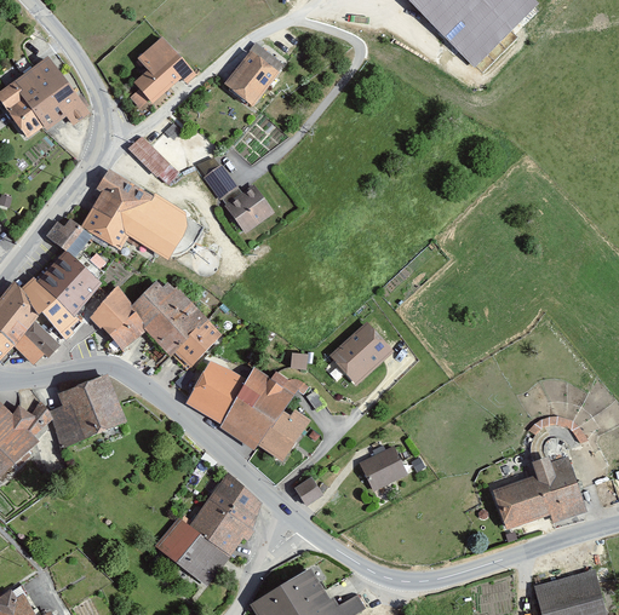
[(406,0),(474,65),(537,3),(534,0),(406,0)]
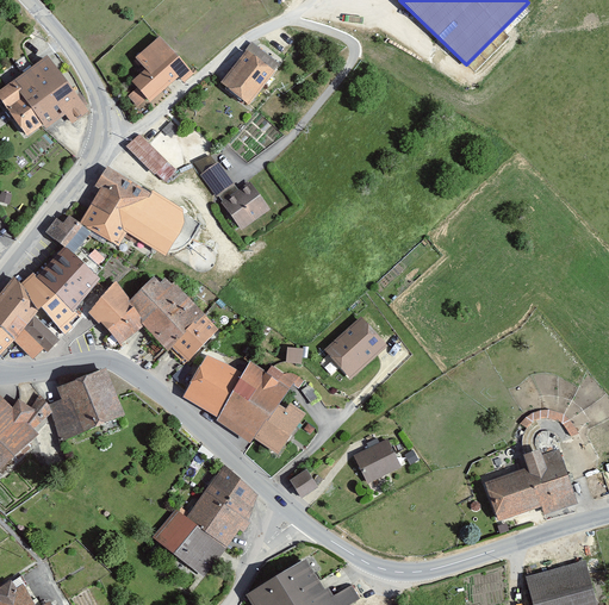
[(192,72),(159,35),(135,56),(144,69),(131,81),(135,87),(126,93),(137,104),(144,97),(149,101),(178,76),(184,81),(192,72)]
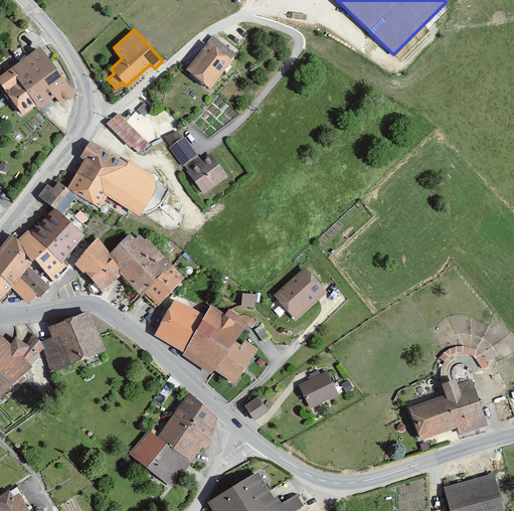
[(205,41),(207,42),(184,70),(209,89),(231,60),(229,59),(234,52),(211,33),(205,41)]
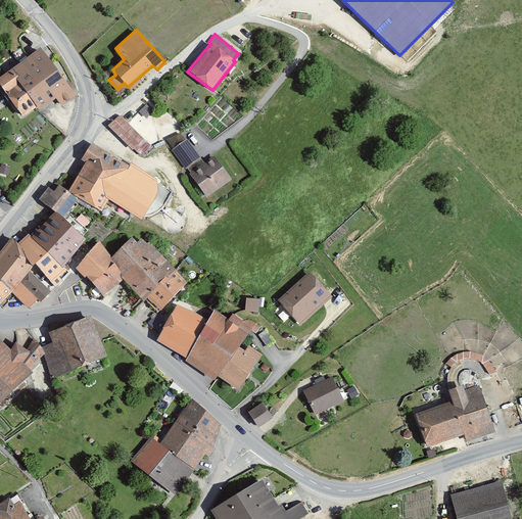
[(76,93),(40,47),(0,76),(0,86),(22,116),(36,107),(39,110),(55,98),(60,105),(76,93)]
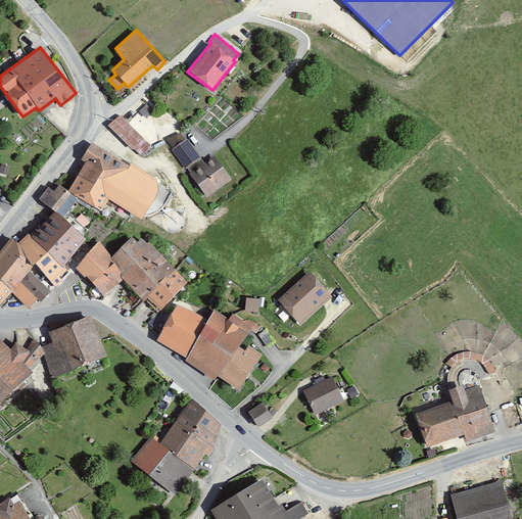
[(151,145),(119,112),(107,125),(131,148),(134,146),(142,153),(151,145)]
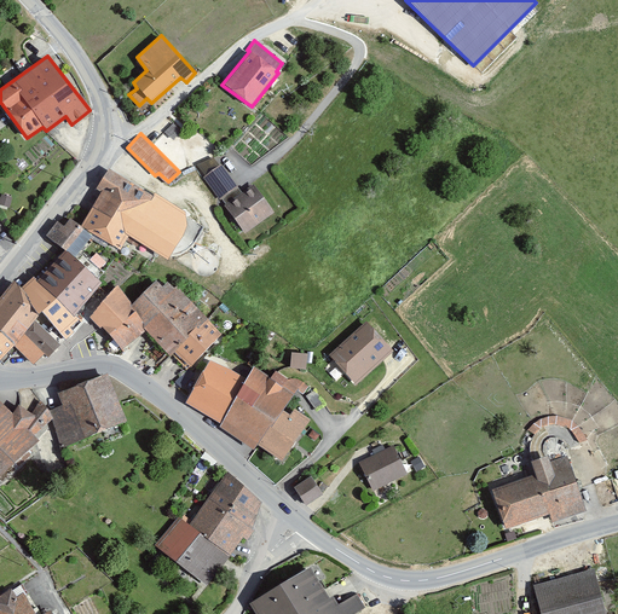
[(273,210),(253,181),(241,190),(220,162),(219,163),(213,155),(196,162),(203,173),(202,174),(219,197),(220,196),(224,202),(244,231),(273,210)]
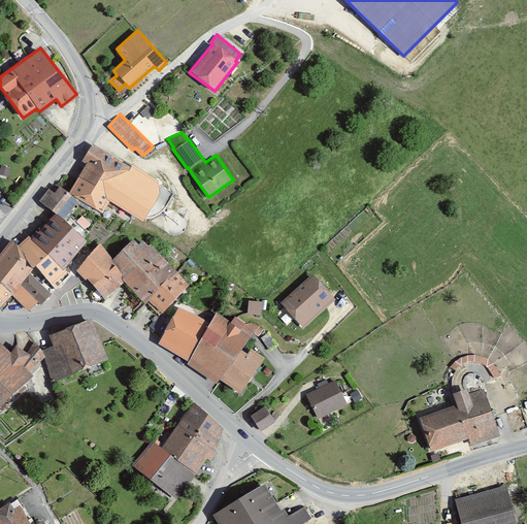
[(130,166),(93,143),(83,159),(87,161),(68,192),(73,197),(102,214),(109,202),(130,216),(131,214),(139,219),(146,221),(155,219),(162,215),(168,206),(154,198),(158,190),(156,178),(131,165),(130,166)]
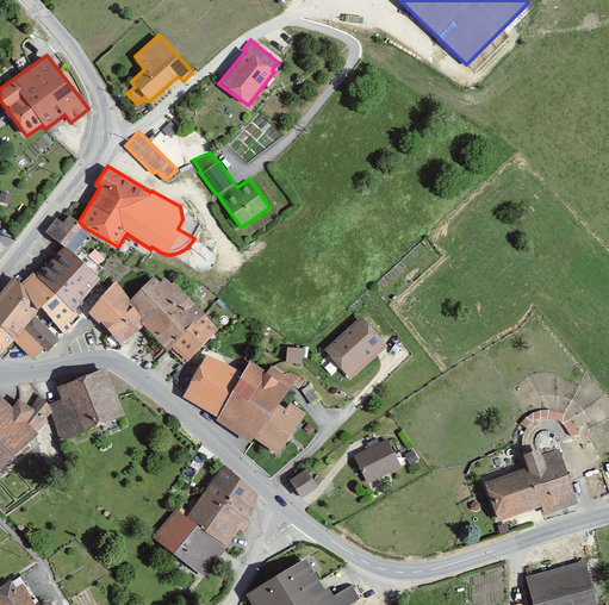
[(85,228),(79,222),(69,213),(63,220),(56,214),(44,230),(63,247),(72,254),(89,231),(85,228)]
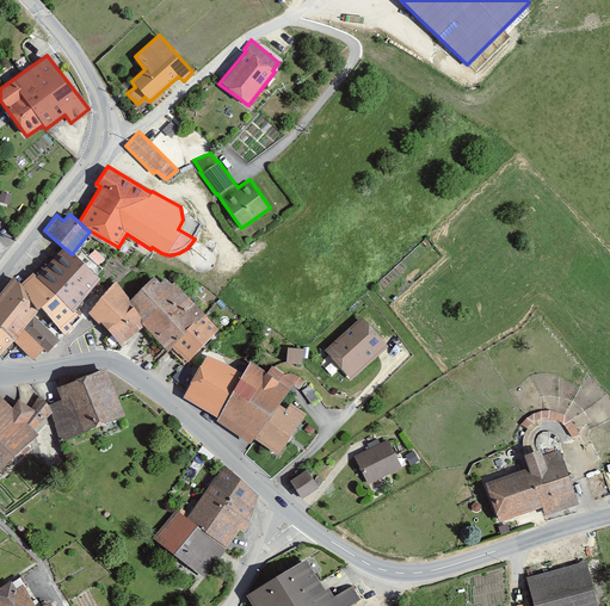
[(72,254),(63,247),(37,276),(34,272),(22,283),(13,276),(0,292),(0,356),(14,341),(31,359),(43,351),(47,353),(60,340),(56,338),(62,333),(63,335),(73,327),(68,323),(78,315),(74,311),(100,280),(72,254)]
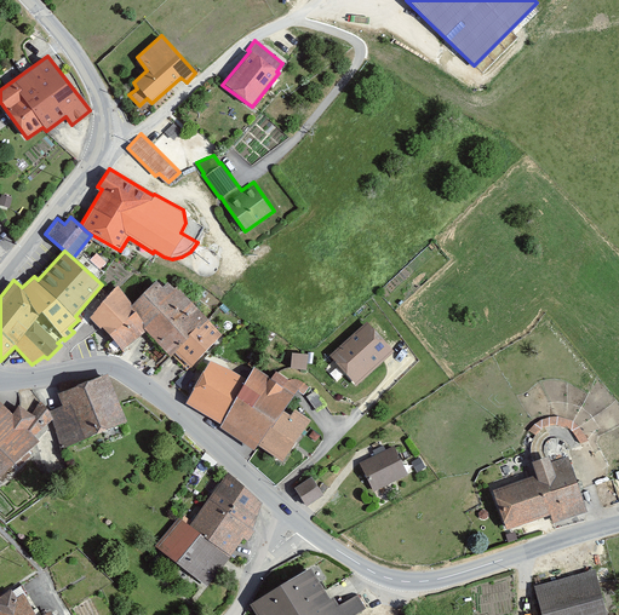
[(222,334),(176,286),(175,287),(167,281),(162,287),(155,280),(132,305),(116,285),(89,316),(121,350),(145,331),(171,358),(176,354),(190,367),(222,334)]
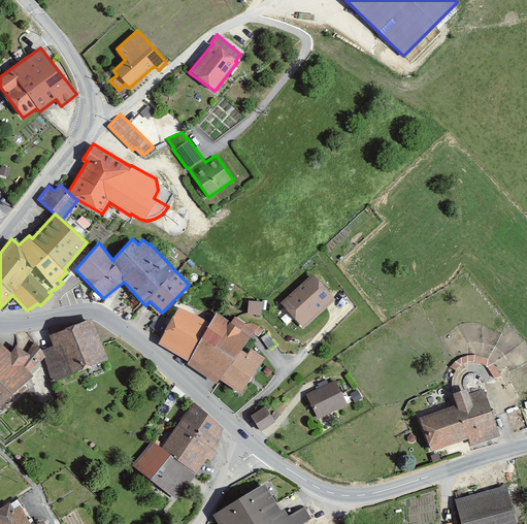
[(334,298),(311,273),(280,302),(303,327),(334,298)]
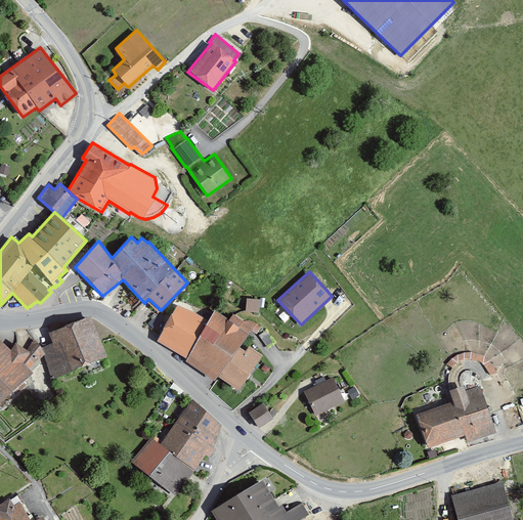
[(260,299),(246,298),(245,310),(258,312),(260,299)]
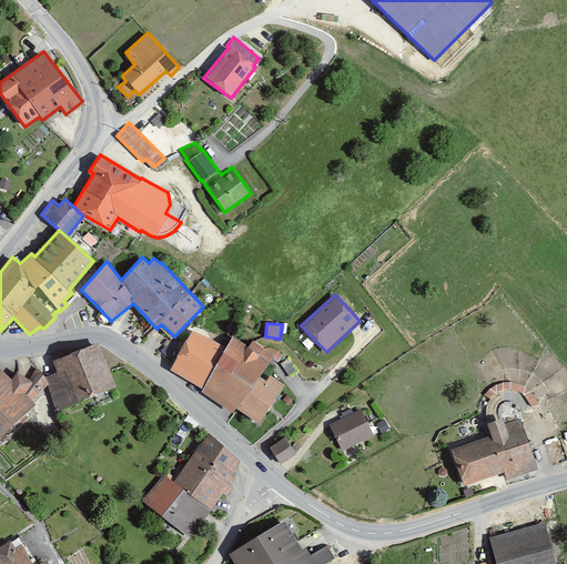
[(205,338),(191,332),(170,370),(202,389),(201,392),(232,413),(235,409),(259,424),(284,385),(270,375),(265,382),(260,379),(272,358),(277,361),(283,351),(273,344),(270,344),(267,344),(265,345),(263,348),(252,340),(249,346),(232,335),(226,348),(205,338)]
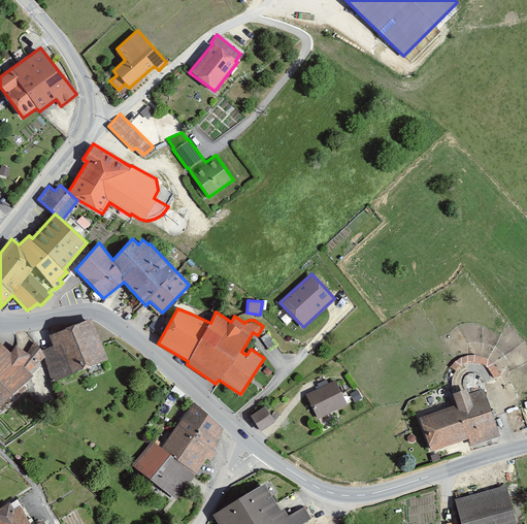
[(104,355),(90,318),(51,333),(53,344),(43,348),(44,352),(52,375),(104,355)]
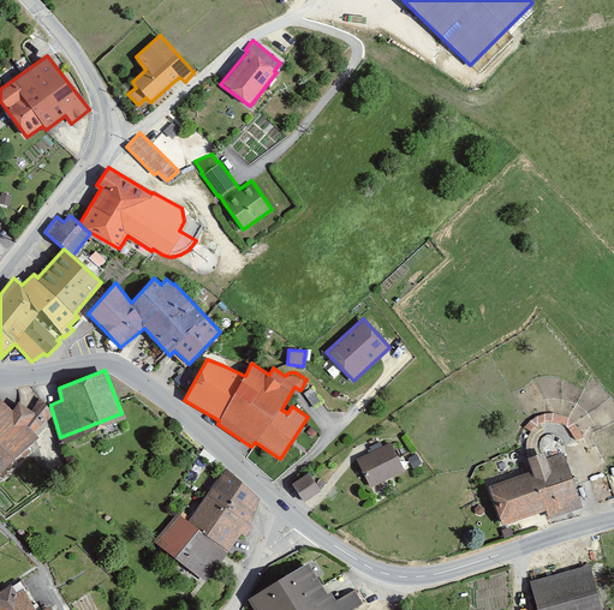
[(322,398),(311,384),(303,390),(313,404),(322,398)]
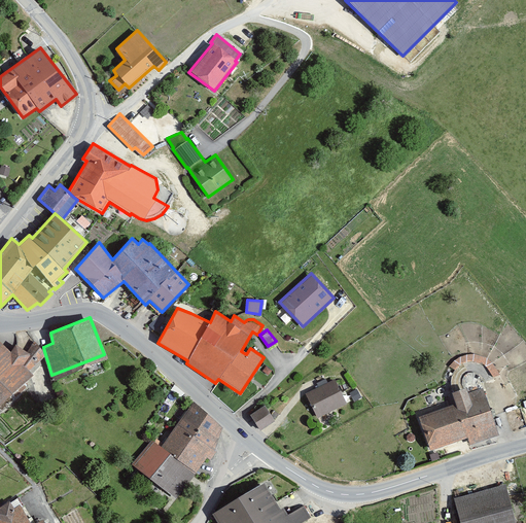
[(0,398),(33,369),(29,364),(44,351),(43,347),(34,335),(26,346),(15,339),(10,346),(0,336),(0,398)]
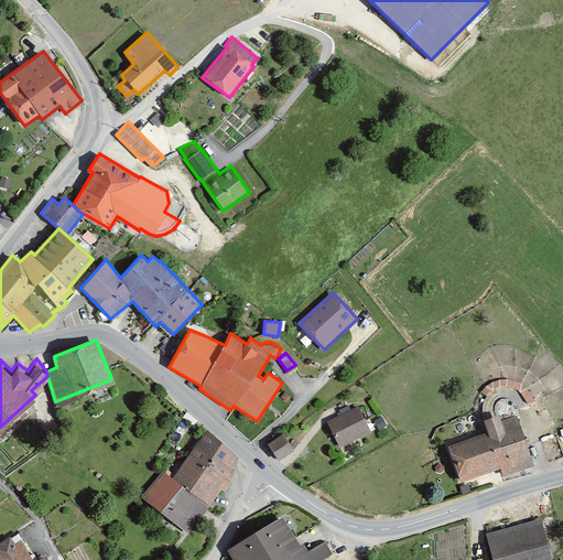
[(290,394),(284,389),(280,395),(287,399),(290,394)]
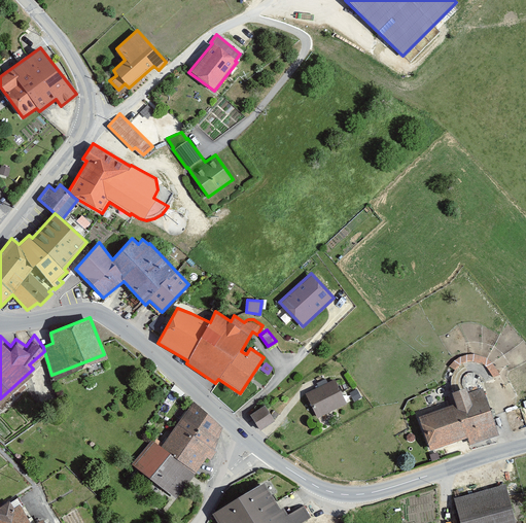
[(347,398),(334,374),(305,388),(317,413),(347,398)]
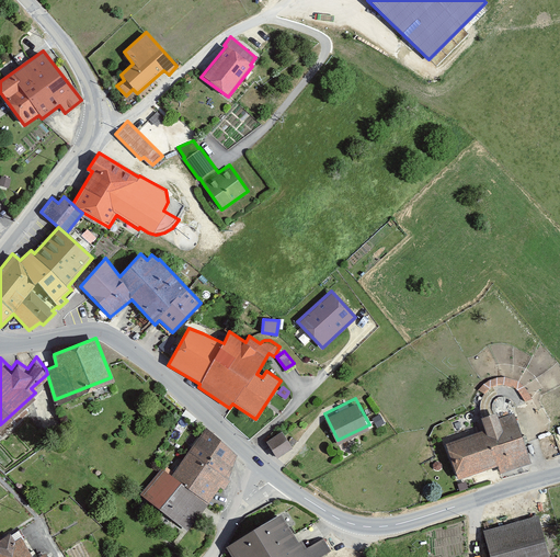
[(500,468),(532,457),(513,408),(499,412),(496,407),(481,411),(486,424),(445,439),(458,474),(498,459),(500,468)]
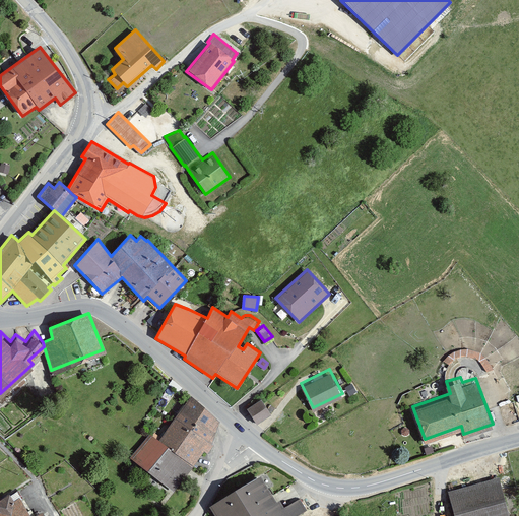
[(211,439),(219,415),(190,391),(159,435),(149,429),(129,452),(173,488),(203,446),(207,449),(212,440),(211,439)]
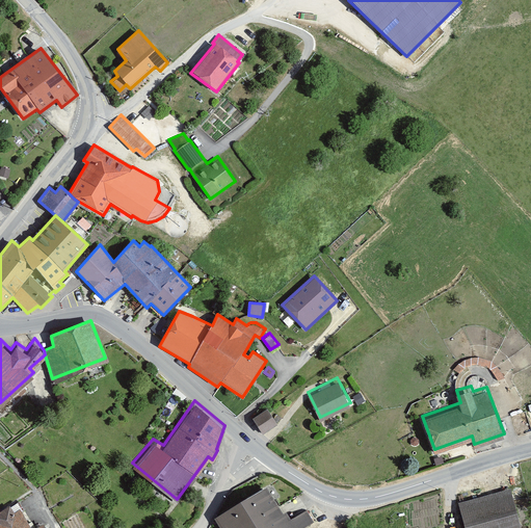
[(276,419),(266,403),(251,413),(262,428),(276,419)]
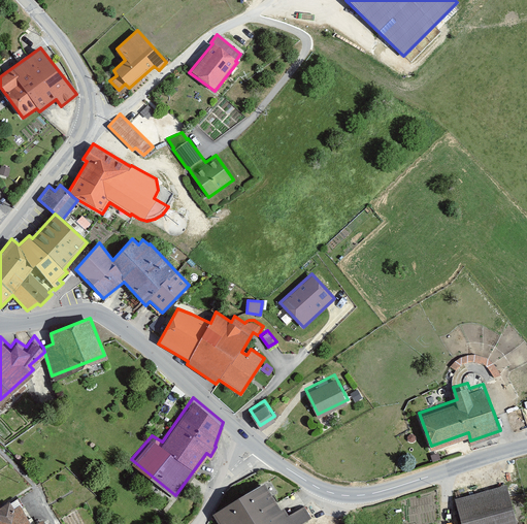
[(296,523),(295,522),(311,514),(304,501),(288,510),(284,502),(281,503),(264,478),(212,509),(222,523),(296,523)]
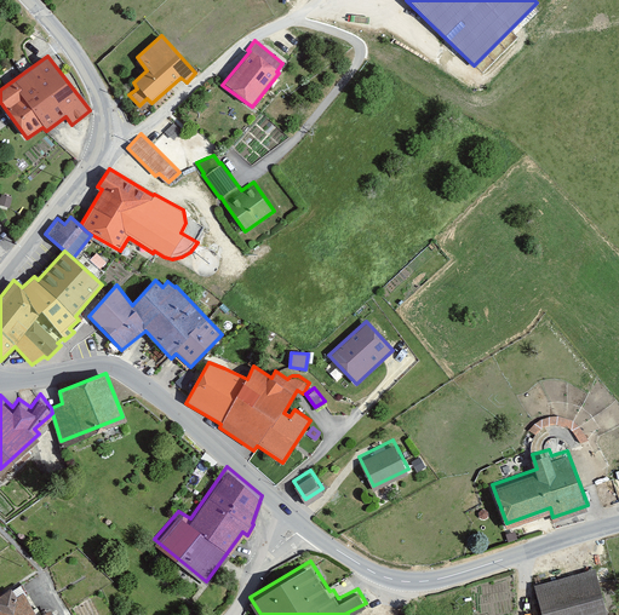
[(608,614),(595,564),(534,580),(543,614),(608,614)]
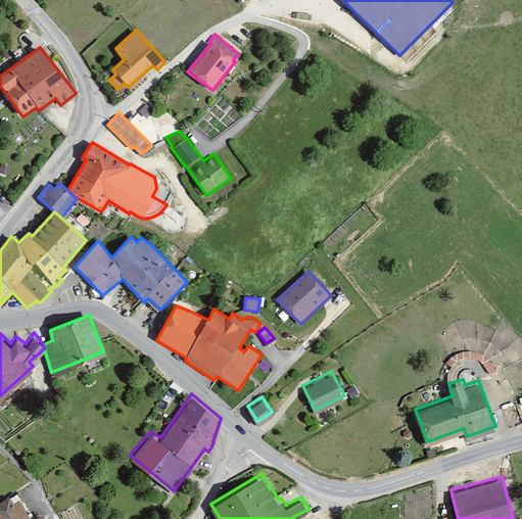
[(13,498),(9,491),(0,497),(0,518),(47,518),(42,509),(33,515),(19,494),(13,498)]
